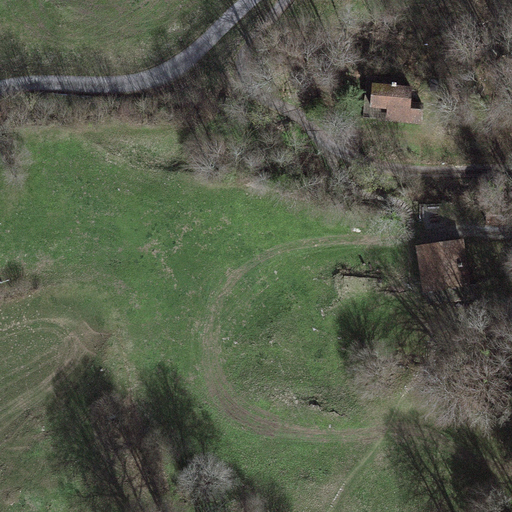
[(392,108),(371,107),(373,85),(403,87),(404,80),(366,77),(364,114),(392,116),(392,108)]
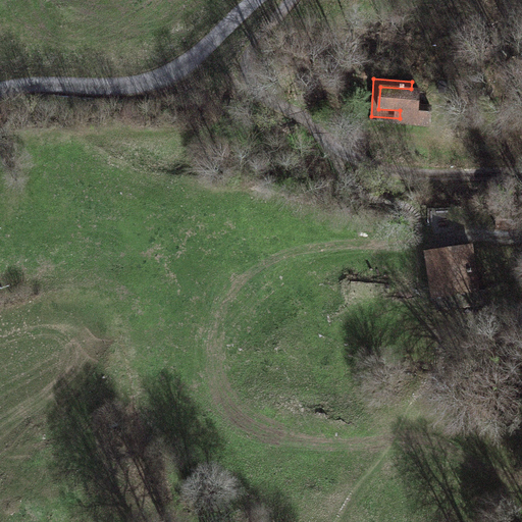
[(449,84),(440,84),(441,95),(449,94),(449,84)]
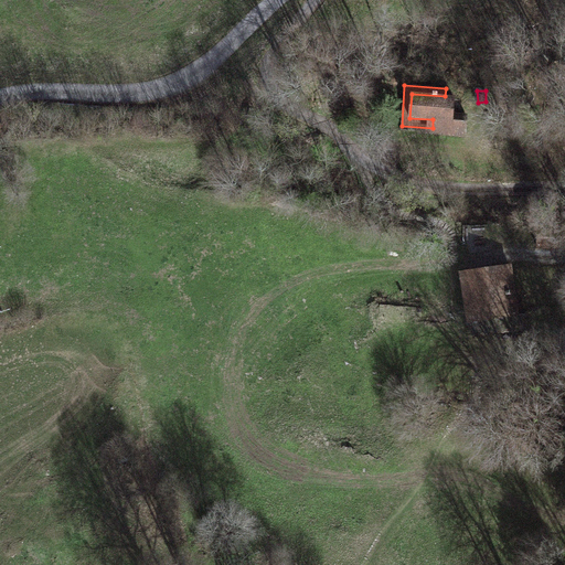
[(432,129),(465,132),(466,114),(452,113),(454,97),(445,96),(412,94),(409,118),(433,119),(433,128),(432,129)]
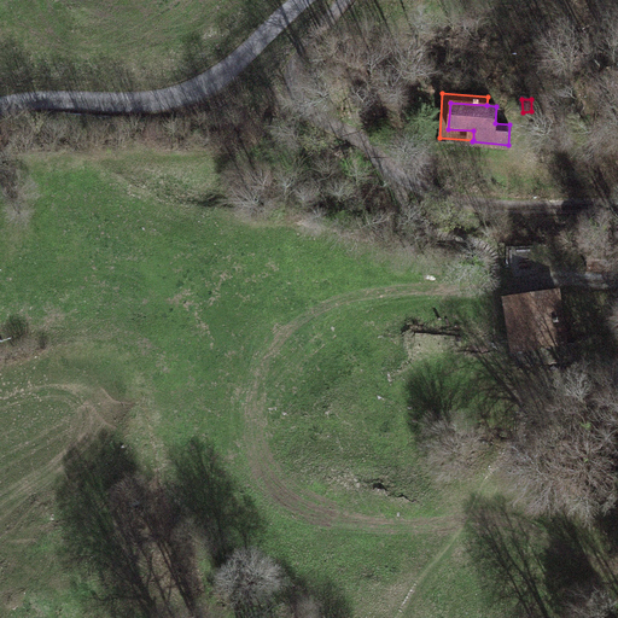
[(506,305),(513,353),(565,345),(558,298),(506,305)]
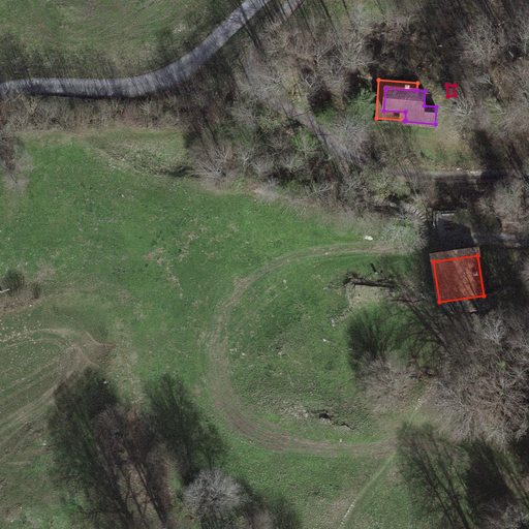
[(379,288),(378,300),(394,302),(395,289),(379,288)]
